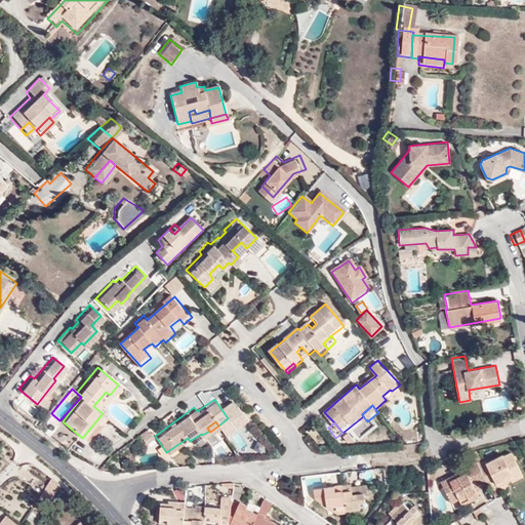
[(139,436),(148,446),(155,440),(148,430),(139,436)]
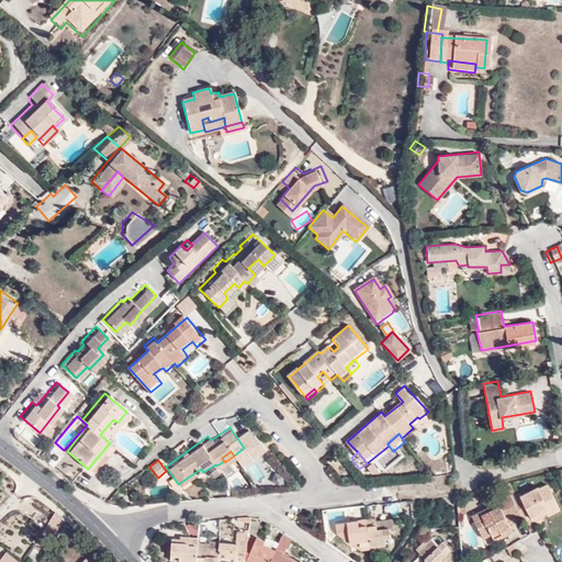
[(518,491),(510,494),(519,513),(521,516),(543,505),(546,510),(554,506),(543,482),(536,486),(535,484),(519,493),(518,491)]
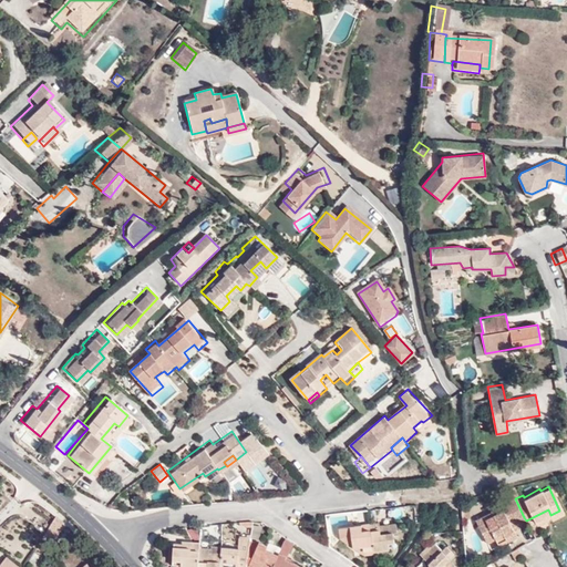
[(508,525),(524,517),(515,498),(514,496),(491,507),(493,513),(477,521),(486,539),(498,533),(502,537),(513,533),(508,525)]
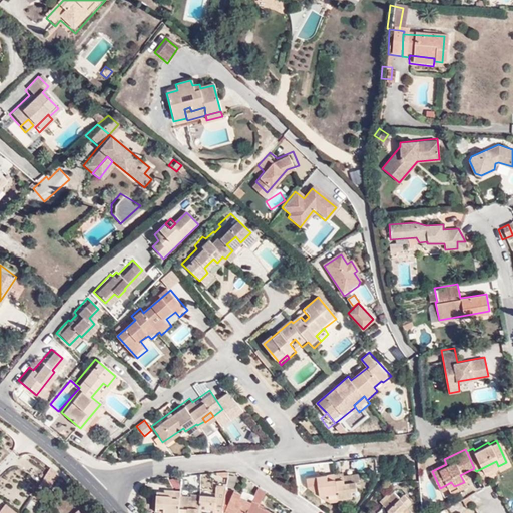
[(326,469),(324,457),(314,459),(316,470),(326,469)]
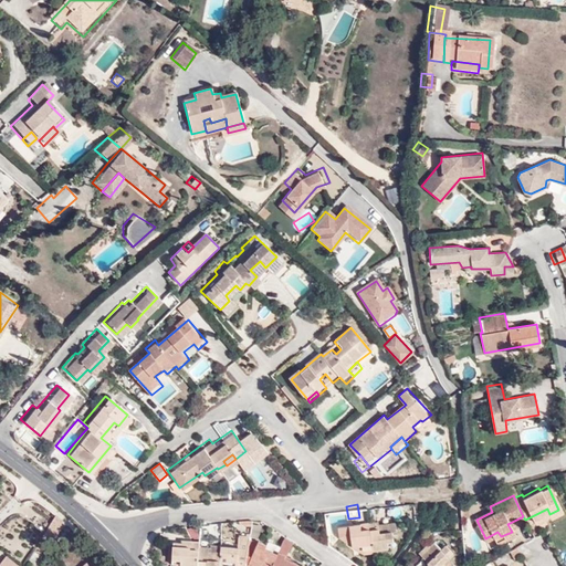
[(50,542),(70,519),(61,510),(42,533),(50,542)]
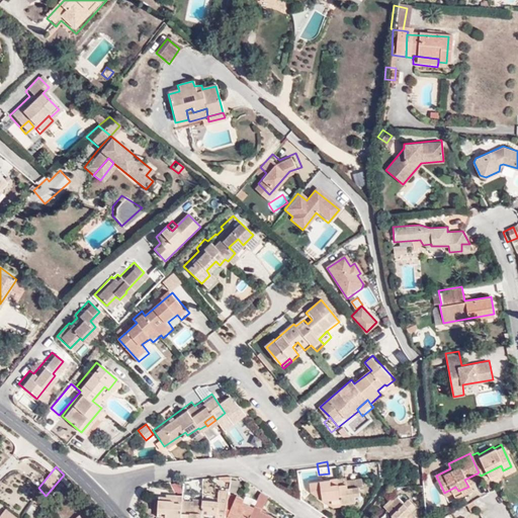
[(331,499),(345,497),(346,497),(346,491),(350,491),(350,484),(354,483),(353,475),(337,477),(337,472),(329,473),(331,499)]
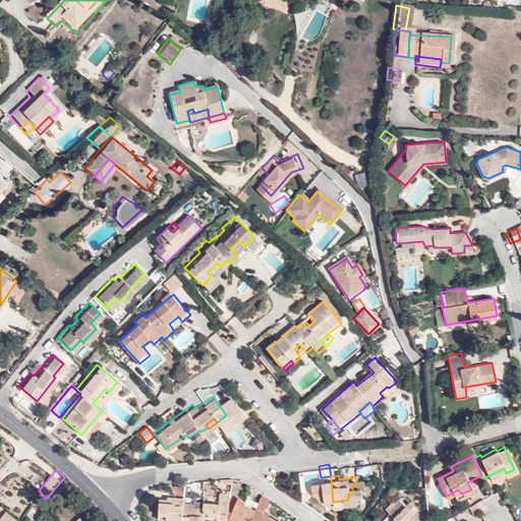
[(333,502),(331,476),(321,477),(303,480),(304,491),(314,499),(324,496),(325,505),(334,503),(333,502)]
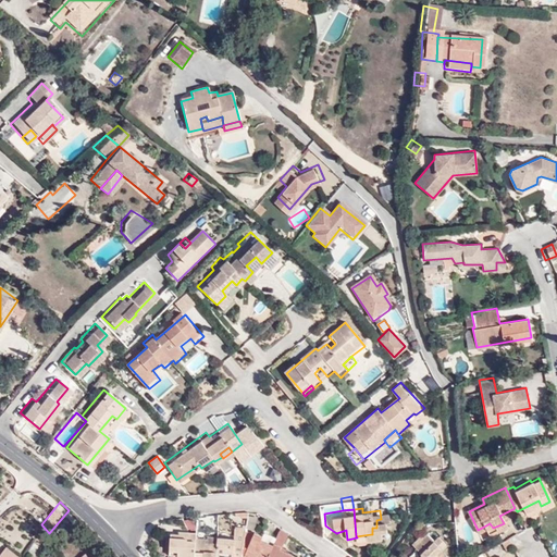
[(208,532),(208,539),(207,556),(232,556),(233,552),(236,524),(224,521),(222,532),(208,532)]
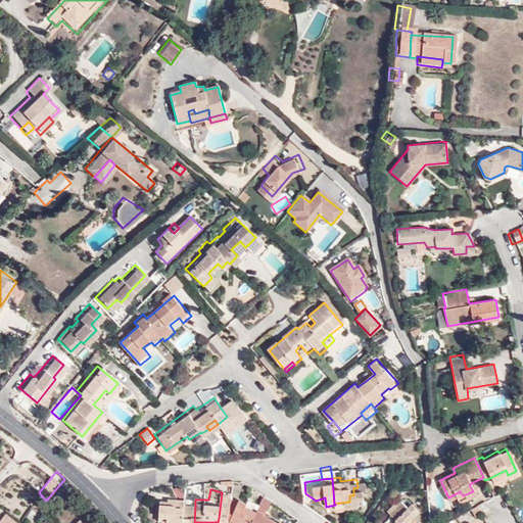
[(248,509),(237,503),(239,498),(222,492),(219,518),(229,522),(231,517),(242,521),(248,509)]
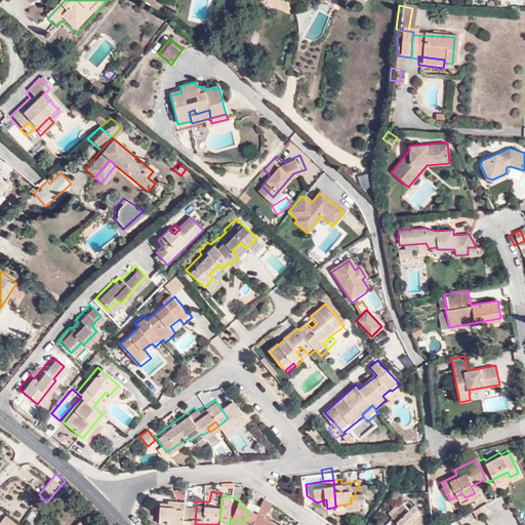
[(249,511),(256,514),(263,502),(254,497),(251,505),(249,511)]
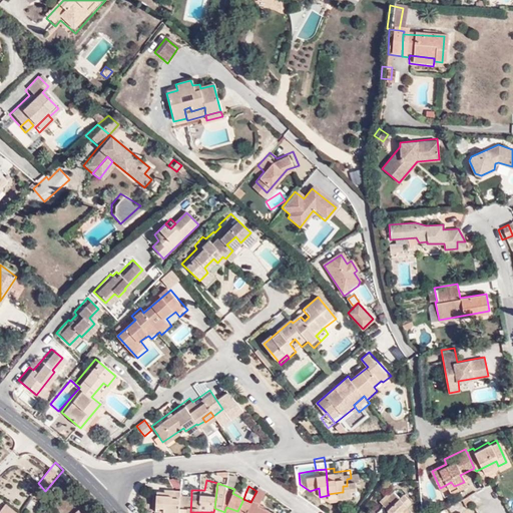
[(461,496),(467,492),(464,486),(457,490),(461,496)]
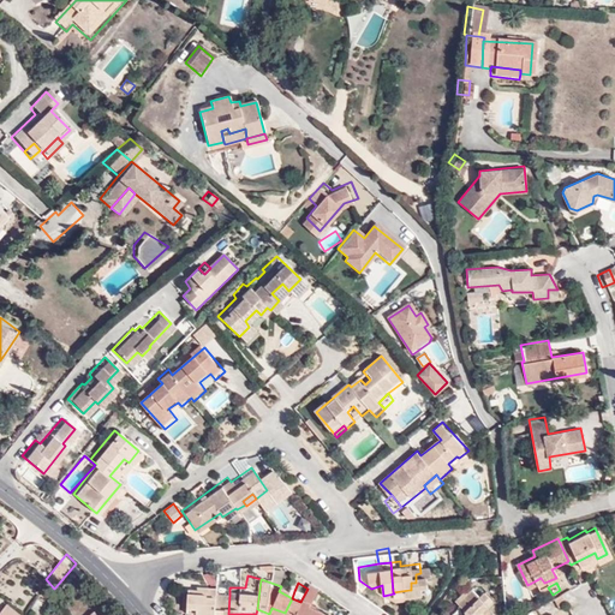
[(206,614),(207,590),(207,584),(198,584),(198,590),(178,589),(178,609),(185,610),(185,614),(206,614)]
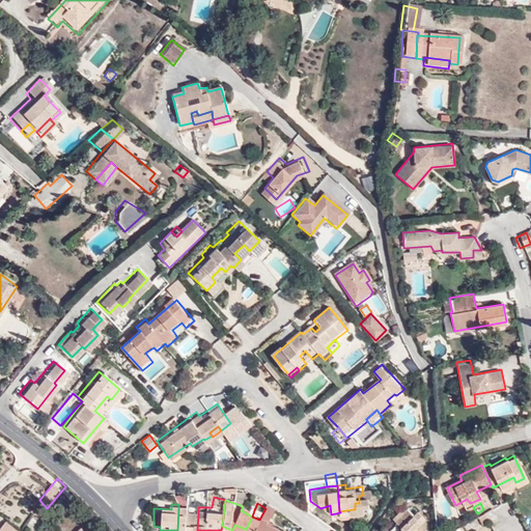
[(252,516),(254,510),(243,506),(241,510),(252,516)]
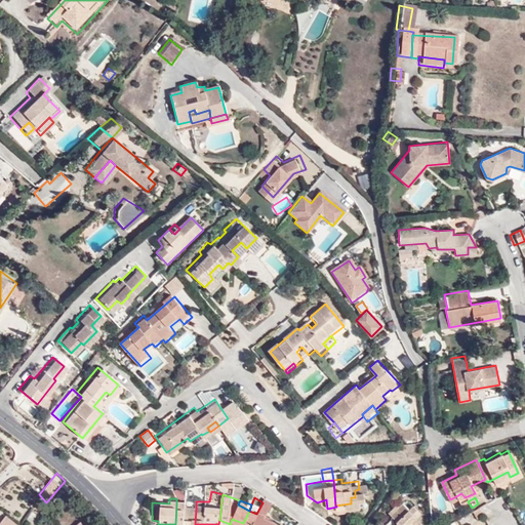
[(384,524),(404,524),(404,522),(402,519),(413,512),(410,507),(403,511),(398,502),(382,511),(389,522),(384,524)]
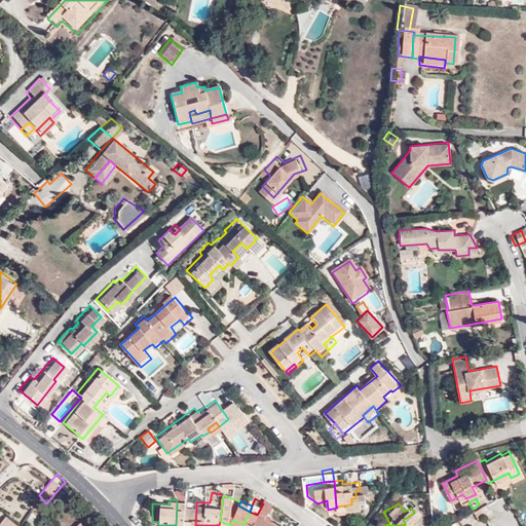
[(184,504),(177,504),(176,525),(195,525),(196,509),(185,509),(184,504)]
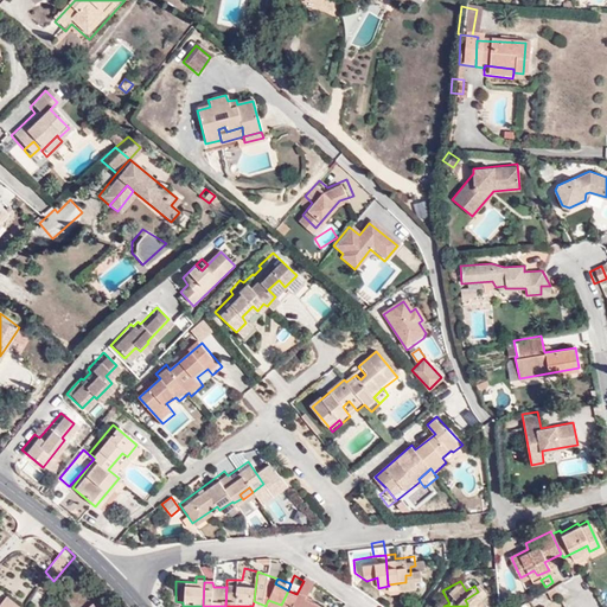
[(404,590),(404,582),(388,585),(389,586),(389,593),(404,590)]
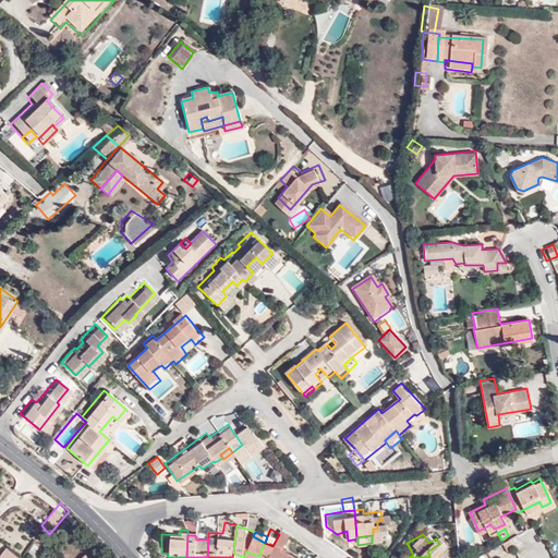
[(283,557),(287,553),(273,546),(265,543),(258,556),(256,557),(283,557)]
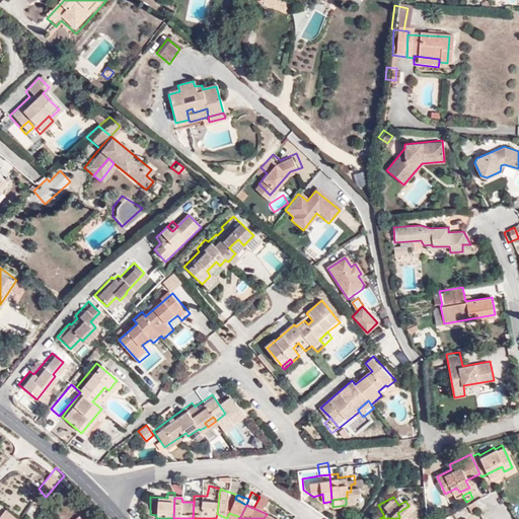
[(425,507),(419,509),(420,518),(428,514),(425,507)]
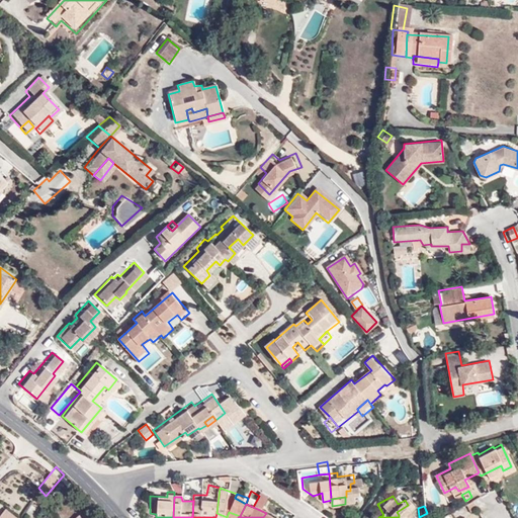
[(470,517),(468,514),(465,516),(461,510),(446,517),(443,517),(437,507),(427,513),(419,517),(418,517),(470,517)]
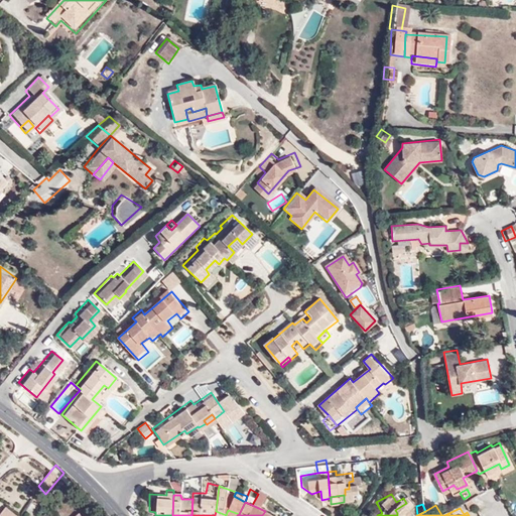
[(0,512),(0,515),(19,515),(5,506),(0,512)]
